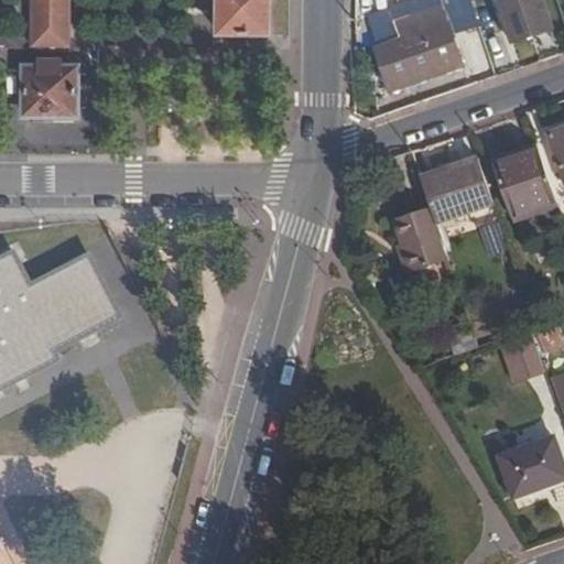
[(31,0),(30,49),(50,49),(66,49),(66,0),(31,0)]
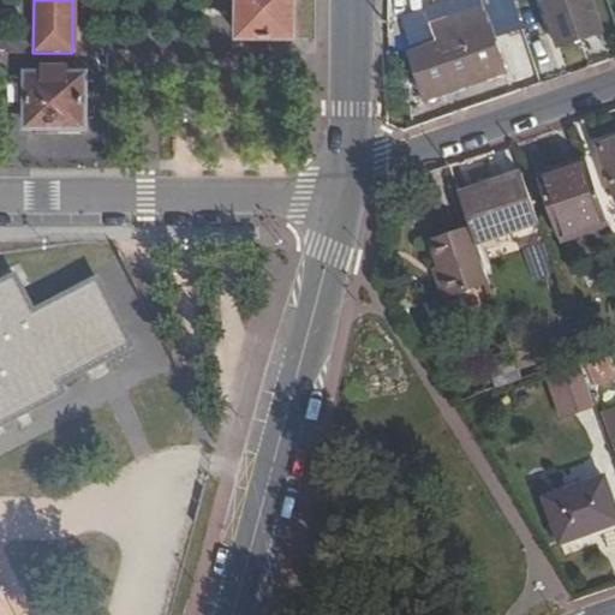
[(292,37),(292,0),(239,0),(239,37),(292,37)]
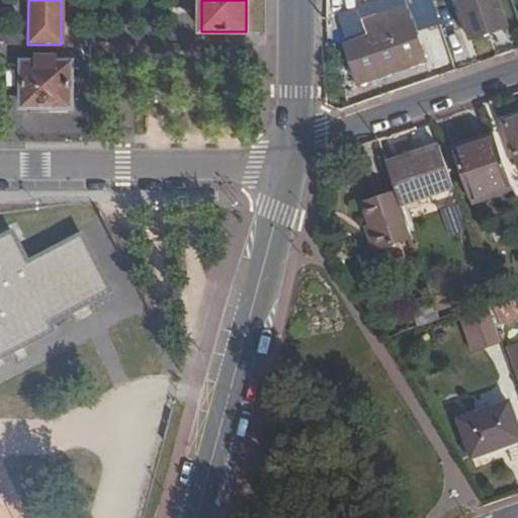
[(506,26),(496,0),(467,0),(457,3),(469,38),(506,26)]
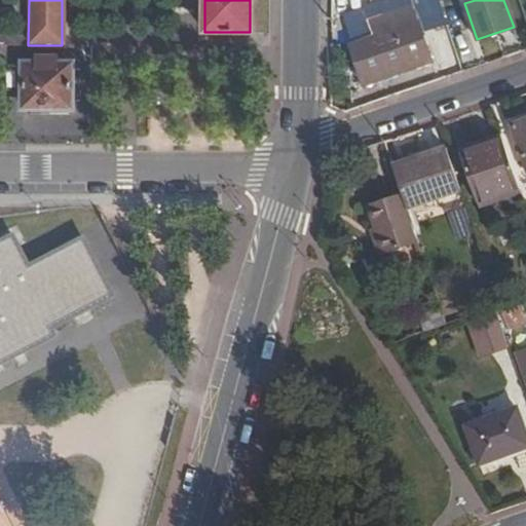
[(350,46),(364,84),(430,62),(410,3),(368,17),(374,38),(350,46)]
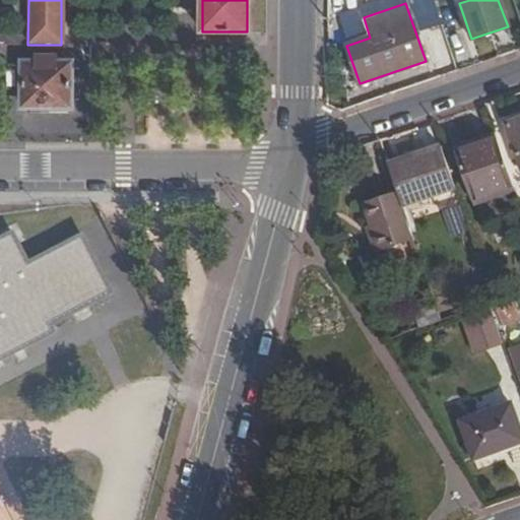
[(351,34),(366,29),(361,12),(346,15),(351,34)]
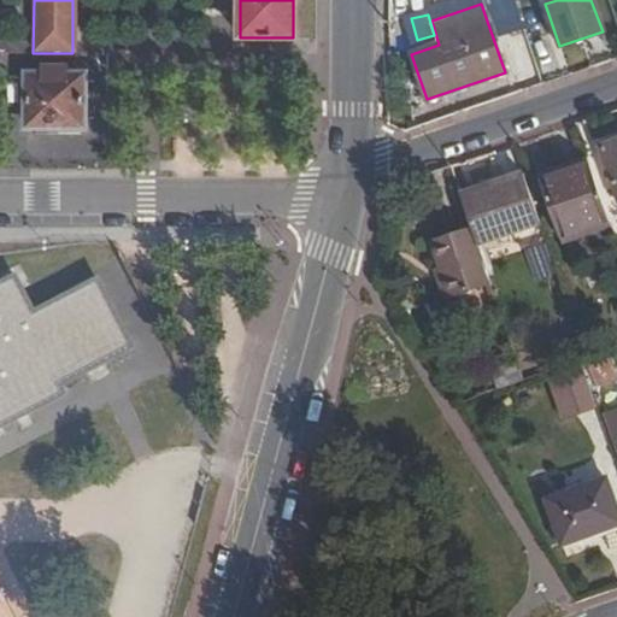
[(30,125),(84,124),(84,75),(60,75),(60,69),(47,69),(47,76),(30,76),(30,125)]
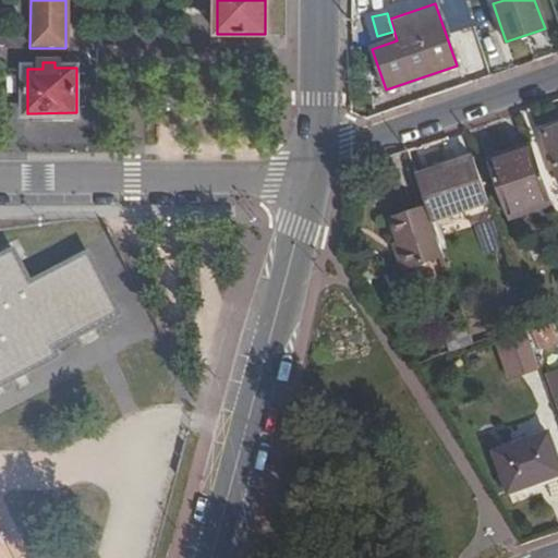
[(557,129),(542,134),(557,180),(557,129)]
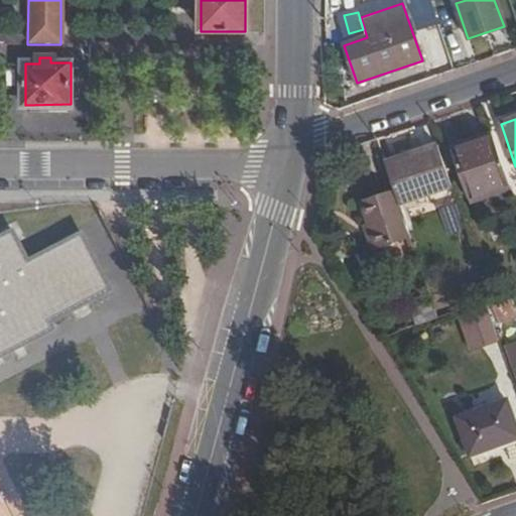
[(506,179),(493,140),(452,154),(465,194),(506,179)]
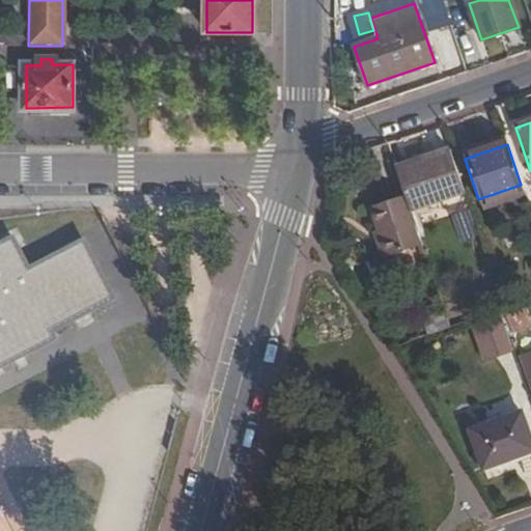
[(448,152),(395,171),(406,199),(410,212),(463,193),(448,152)]
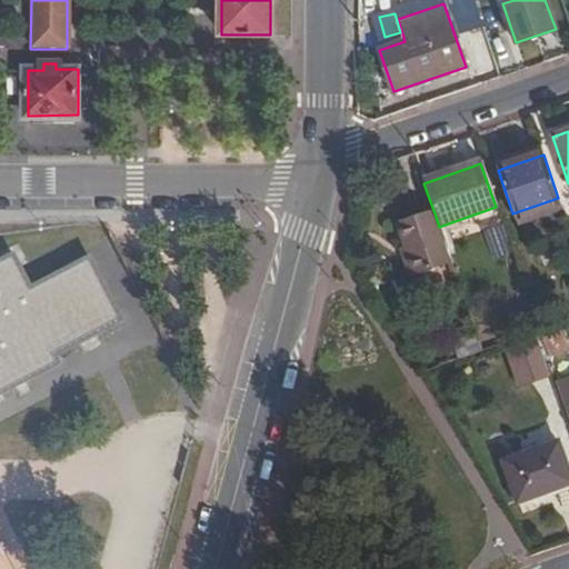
[(439,227),(435,213),(398,226),(406,248),(415,275),(451,262),(439,227)]
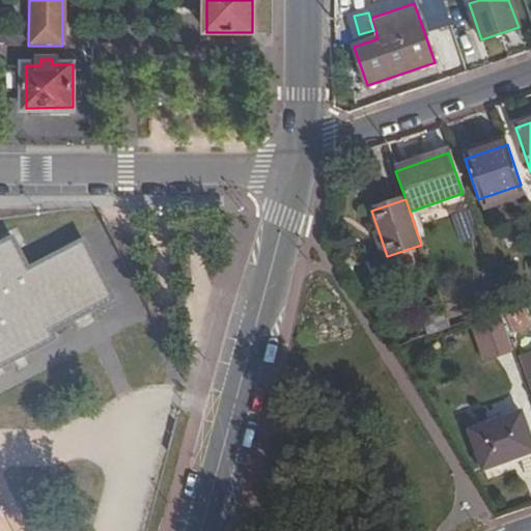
[(462,239),(479,235),(474,211),(456,215),(462,239)]
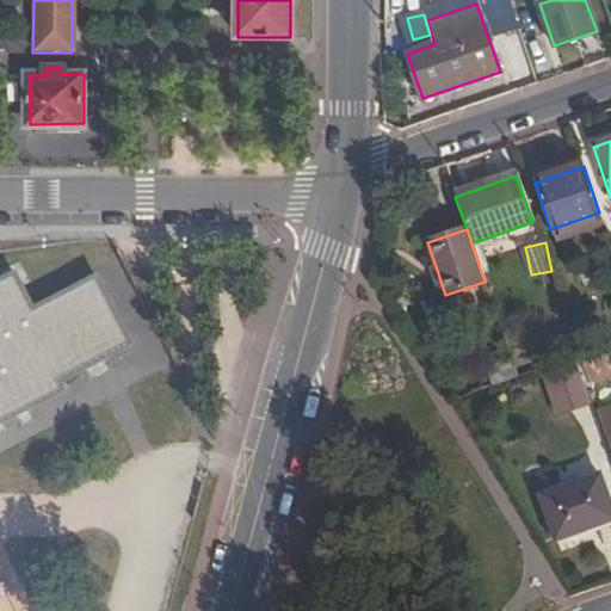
[(445,295),(436,266),(427,270),(438,298),(445,295)]
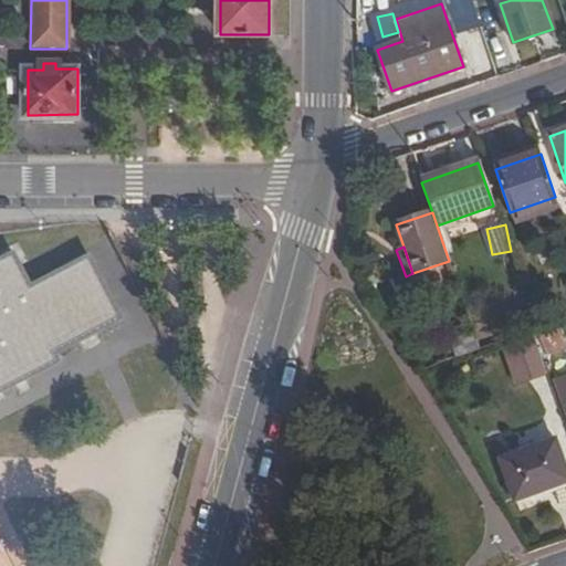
[(0,392),(58,364),(53,354),(122,320),(88,258),(31,289),(13,255),(0,262),(0,392)]
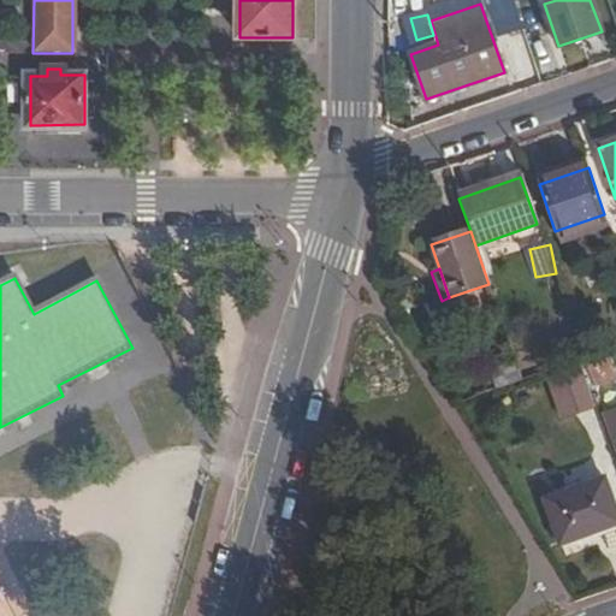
[(615,381),(615,349),(587,360),(598,389),(615,381)]
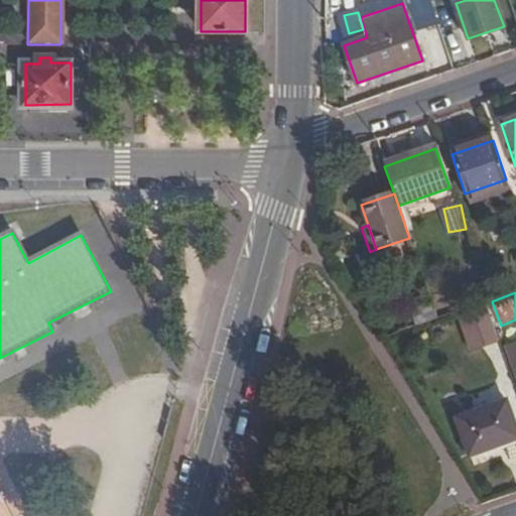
[(410,311),(416,328),(437,320),(432,303),(410,311)]
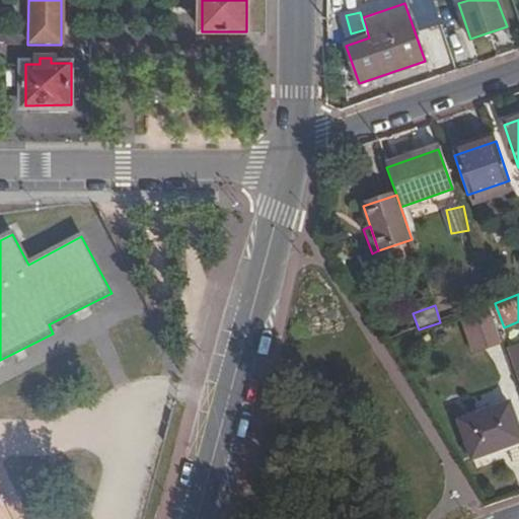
[(474,354),(501,346),(488,306),(461,314),(474,354)]
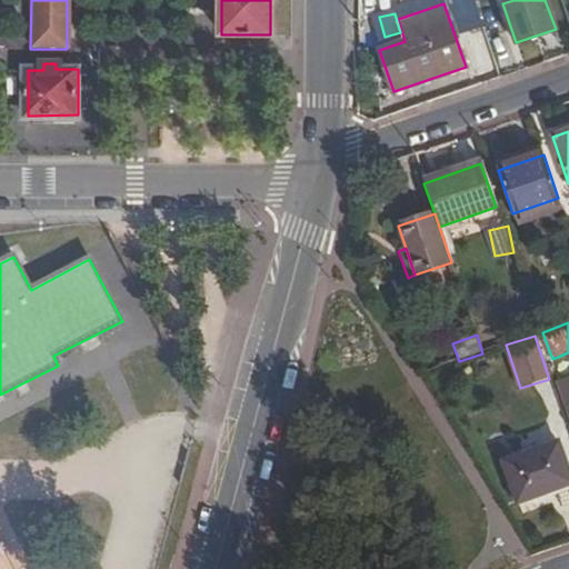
[(568,416),(568,375),(556,379),(568,416)]
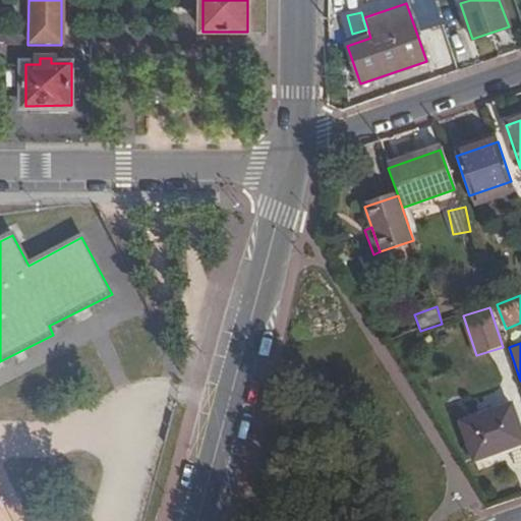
[(474,461),(520,445),(520,439),(510,406),(461,423),(474,461)]
